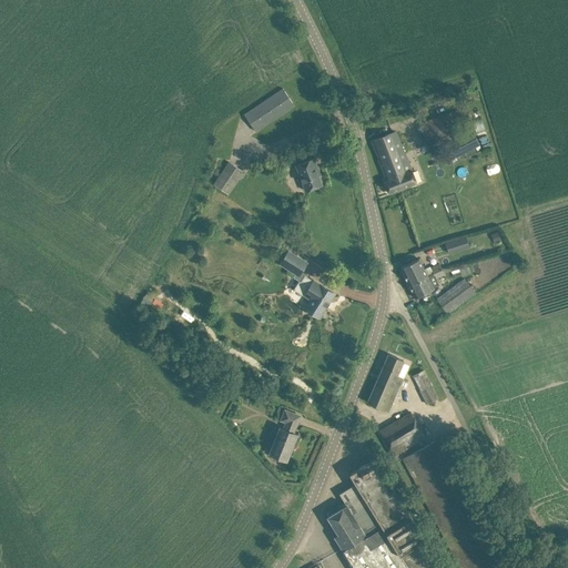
[(244,114),(255,131),(294,104),(283,89),(244,114)]
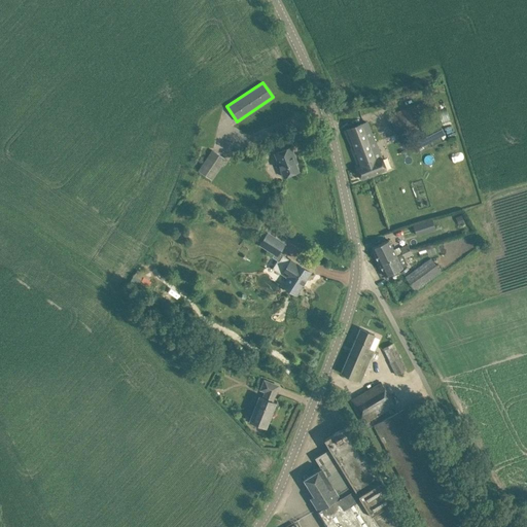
[(414,105),(389,114),(393,125),(418,116),(437,109),(433,98),(414,105)]
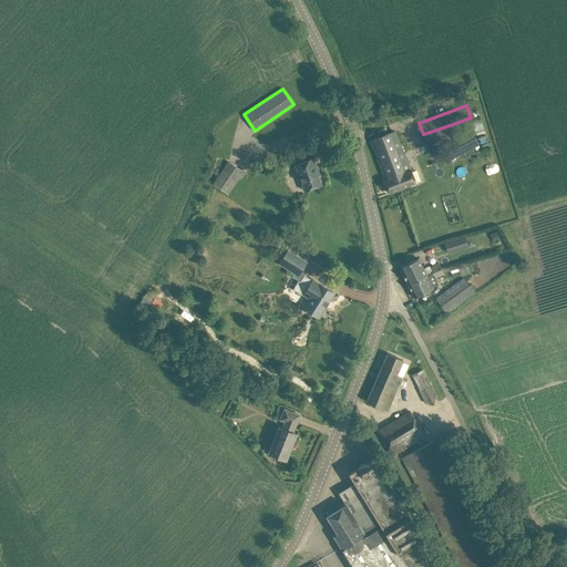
[(371,140),(385,178),(383,179),(388,193),(415,182),(395,131),(371,140)]
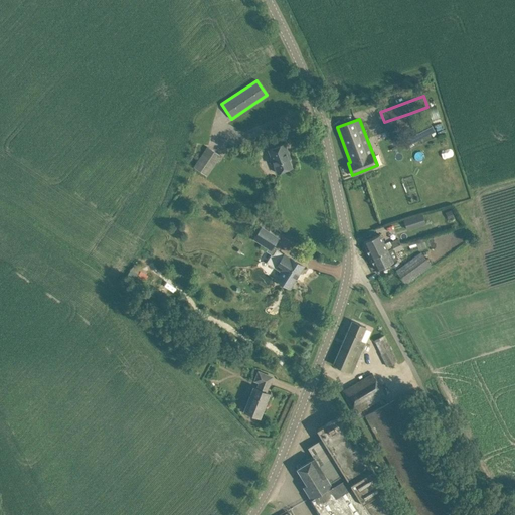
[(402,134),(407,143),(434,129),(428,120),(402,134)]
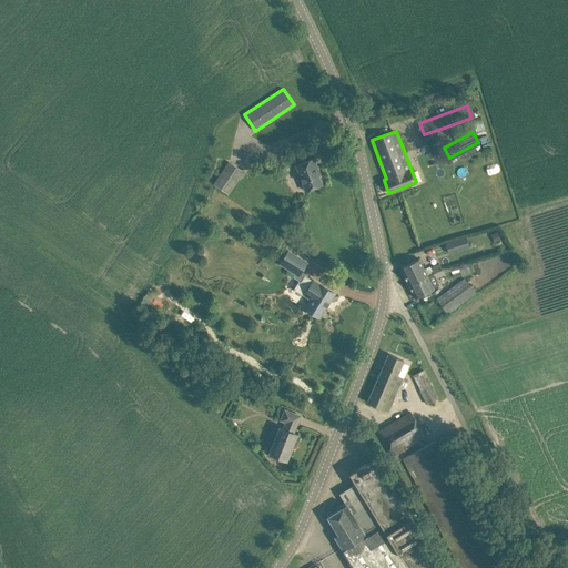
[(316,171),(318,170),(314,158),(295,164),(304,191),(322,185),(316,171)]
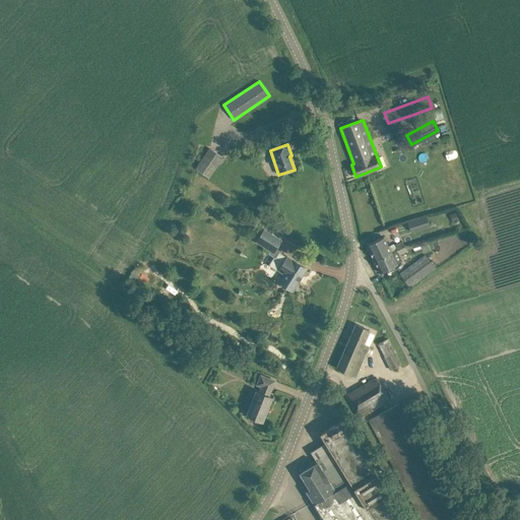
[(196,169),(208,177),(222,156),(210,148),(196,169)]
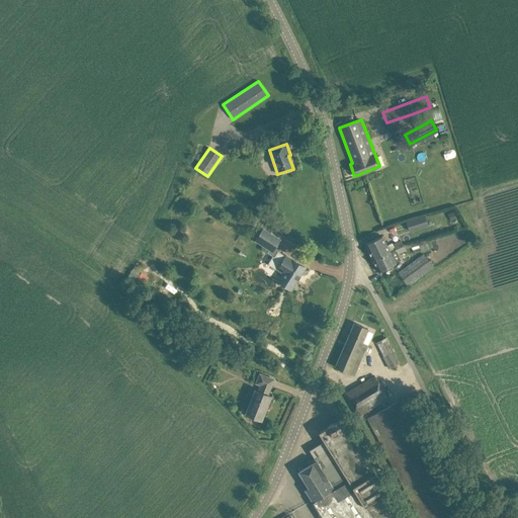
[(407,222),(410,232),(428,226),(425,216),(407,222)]
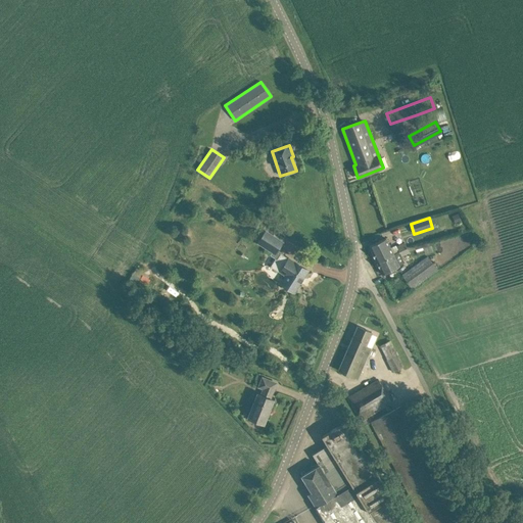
[(257,242),(275,253),(283,242),(266,231),(257,242)]
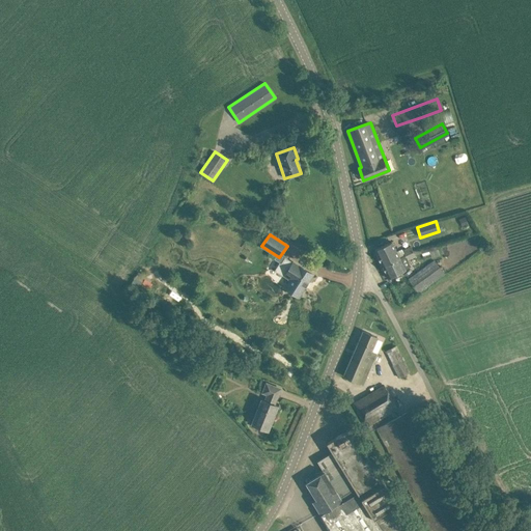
[(384,245),(374,249),(383,266),(399,257),(398,257),(395,251),(391,242),(384,245)]
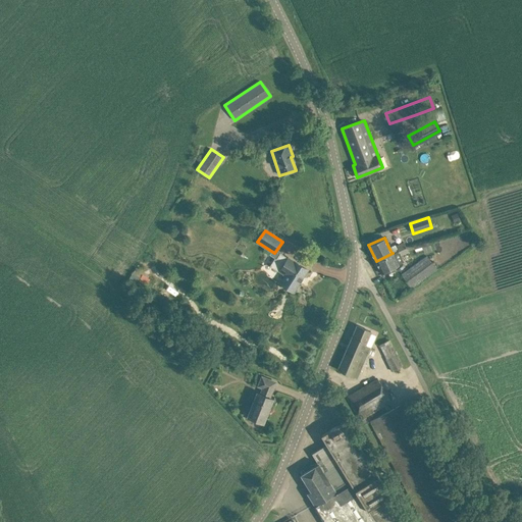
[(429,240),(414,245),(415,248),(415,251),(423,249),(431,246),(429,240)]
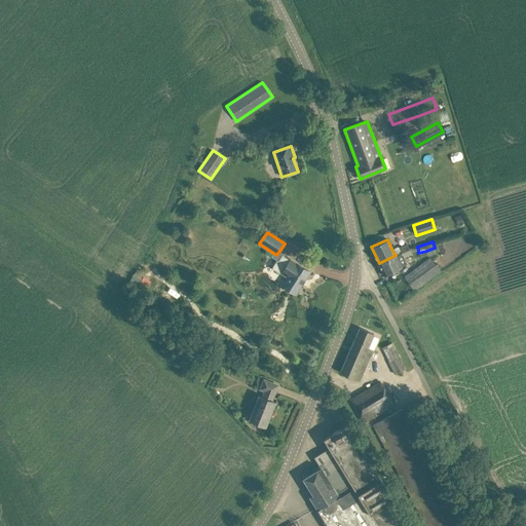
[(396,255),(379,263),(384,275),(393,271),(401,267),(401,266),(407,263),(405,258),(405,257),(411,254),(411,252),(409,249),(401,252),(395,255),(396,255)]
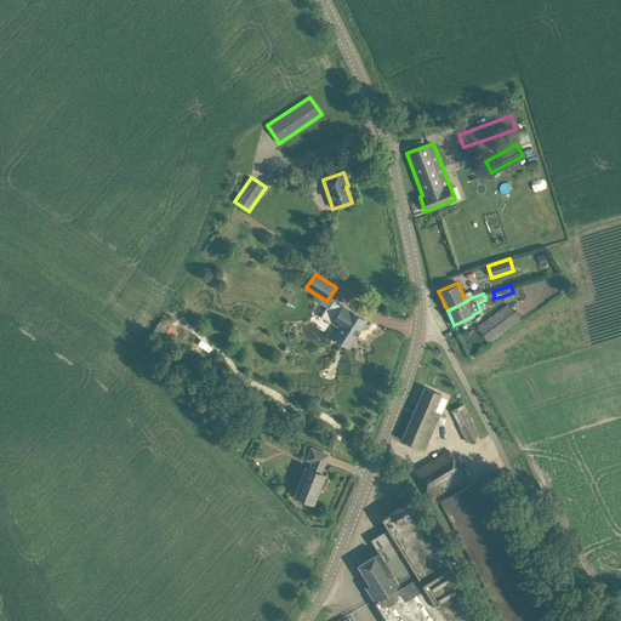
[(342,307),(332,301),(323,315),(332,322),(332,323),(339,326),(332,336),(349,347),(357,335),(358,335),(357,334),(359,330),(360,331),(360,330),(366,320),(342,306),(342,307)]
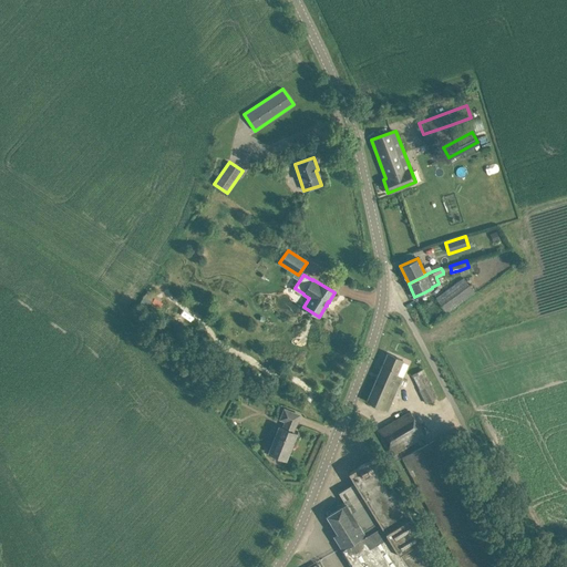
[(436,298),(446,312),(475,291),(464,277),(436,298)]
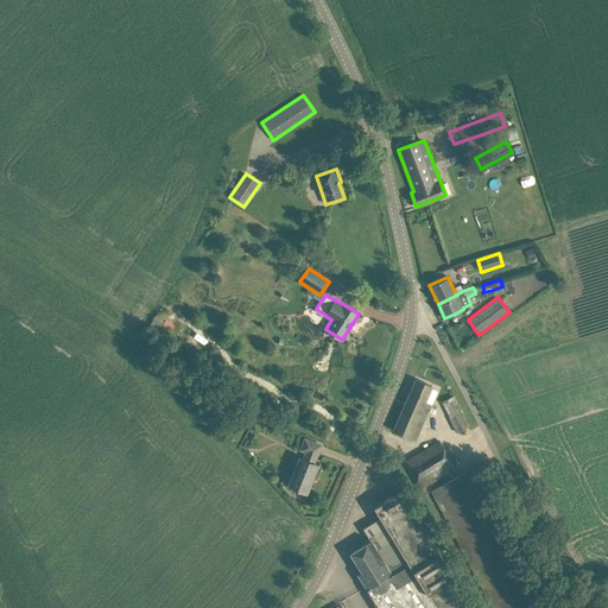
[(425,401),(431,386),(417,379),(394,430),(416,439),(431,404),(425,401)]
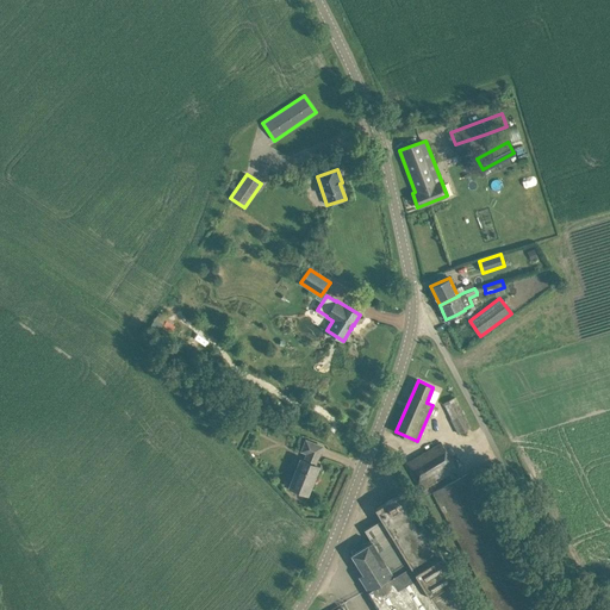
[(443,403),(459,434),(471,428),(455,397),(443,403)]
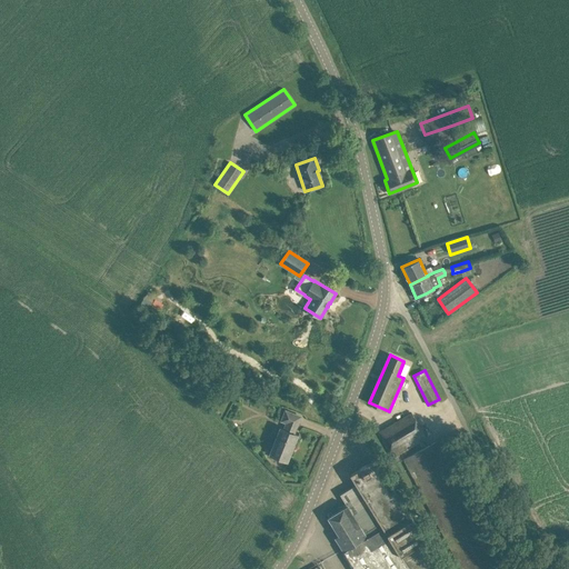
[(281,420),(287,422),(285,428),(279,427),(268,456),(278,459),(279,458),(286,460),(297,433),(290,431),(293,423),(297,425),(300,417),(286,410),(281,420)]
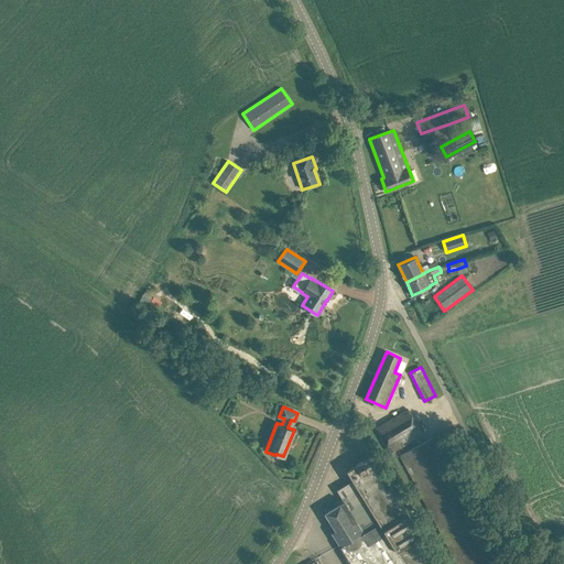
[(423,434),(408,409),(375,429),(389,454),(423,434)]
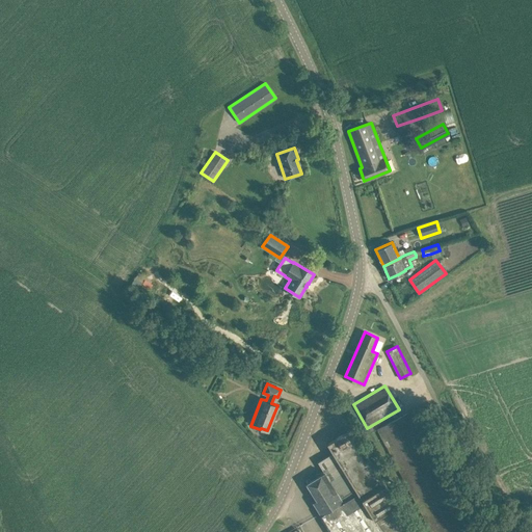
[(377,428),(431,531),(466,531),(471,530),(408,413),(377,428)]
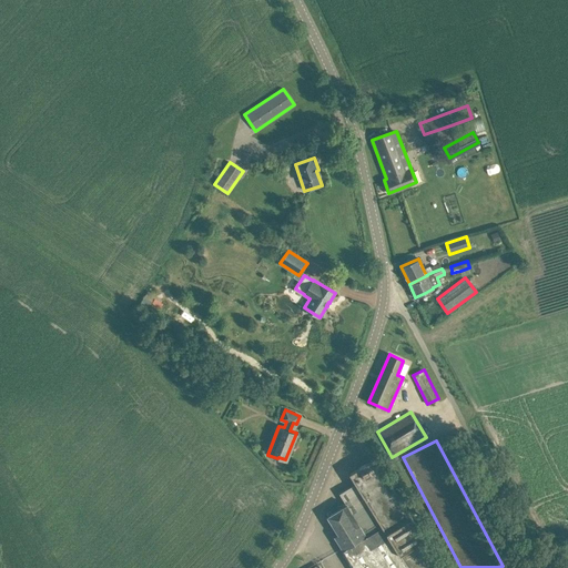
[(430,567),(429,565),(438,560),(375,458),(350,474),(355,483),(340,493),(346,505),(366,536),(343,550),(354,567),(430,567)]
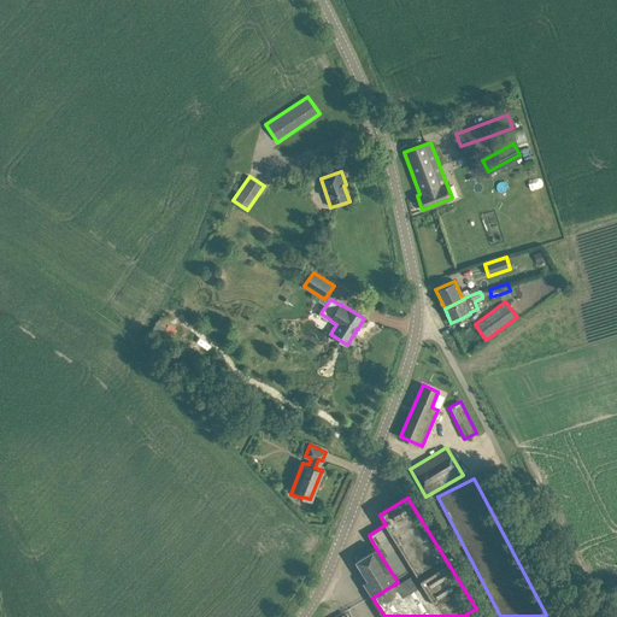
[(376,548),(356,560),(366,580),(363,582),(372,598),(398,582),(376,548)]
